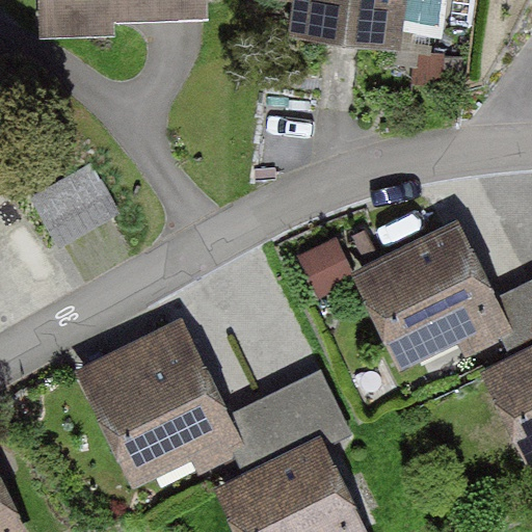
[(208,0),(34,0),(36,35),(108,33),(108,22),(210,18),(208,0)]
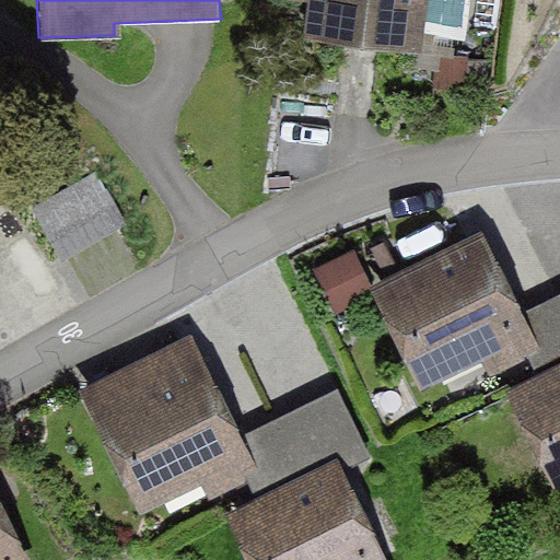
[(422,0),(289,0),(283,48),(416,65),(422,0)]
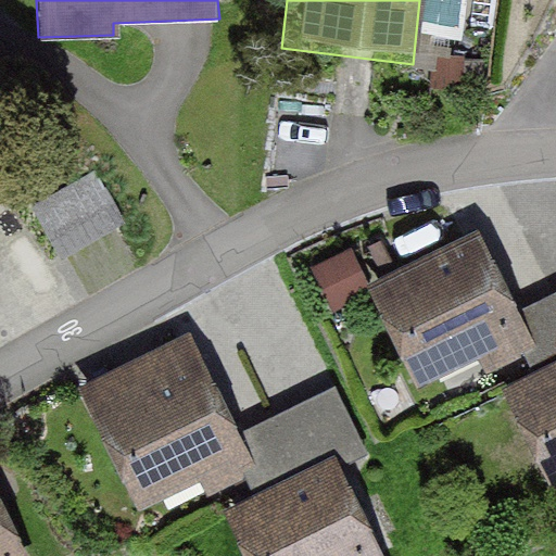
[(482,232),(365,282),(418,405),(528,357),(534,354),(515,314),(482,232)]
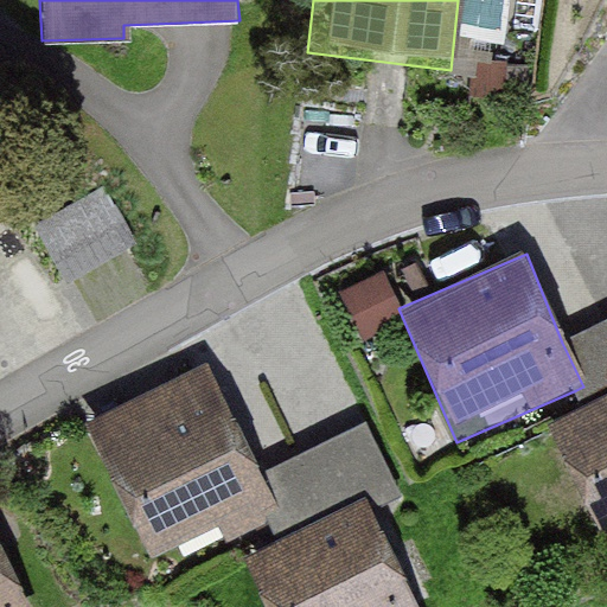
[(583,387),(576,390),(582,402),(606,389),(606,319),(562,343),(583,387)]
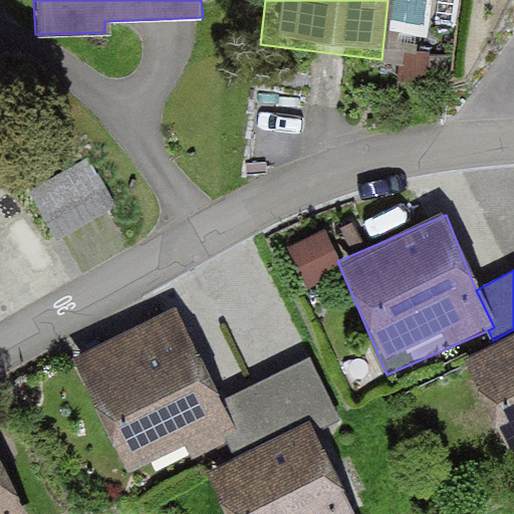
[(179,309),(78,360),(130,461),(186,433),(197,454),(225,440),(240,432),(225,402),(179,309)]
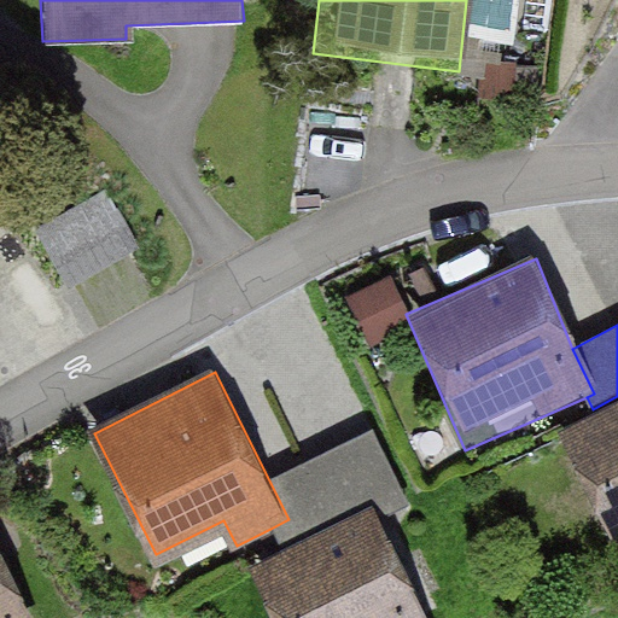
[(617,396),(593,409),(557,427),(617,553),(617,552),(617,396)]
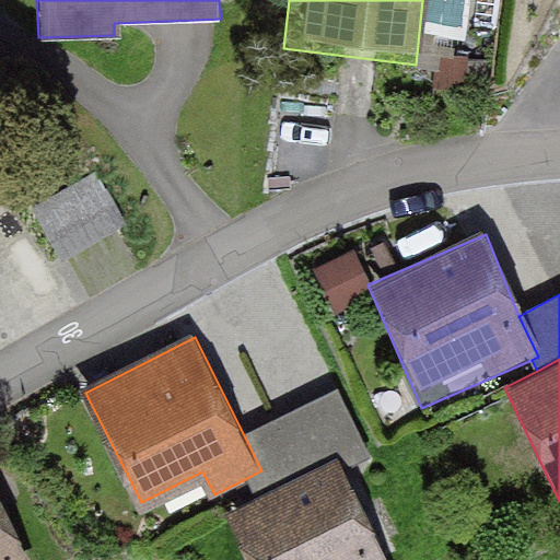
[(340,391),(245,438),(261,470),(245,479),(256,500),(337,458),(345,474),(374,458),(340,391)]
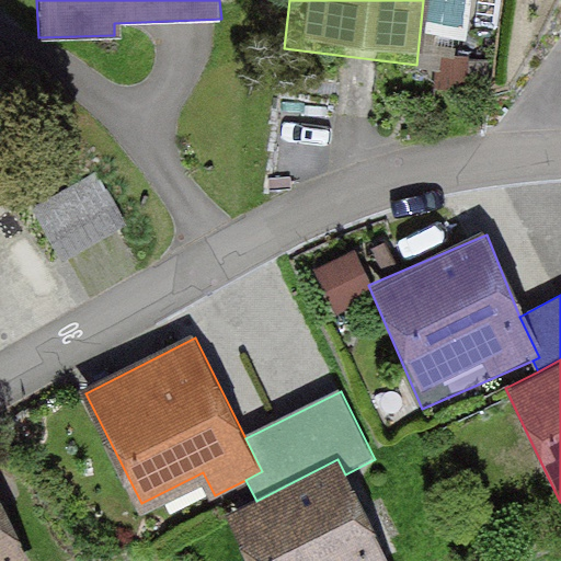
[(256,501),(222,517),(243,560),(389,560),(345,474),(338,459),(256,501)]
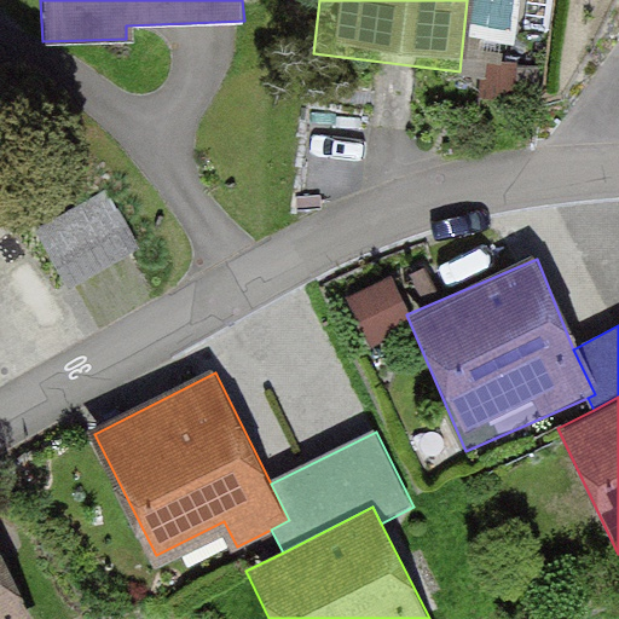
[(0,618),(38,618),(0,538),(0,618)]
